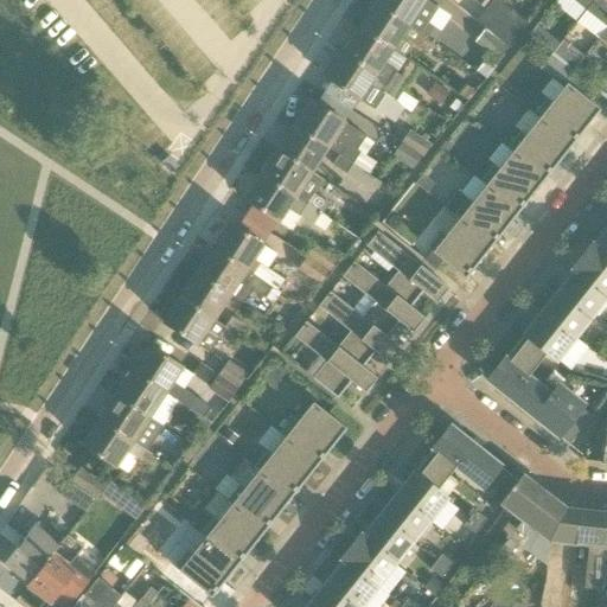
[(436,8),(425,0),(377,0),(376,4),(408,26),(419,32),(434,43),(441,32),(427,23),(436,8)]
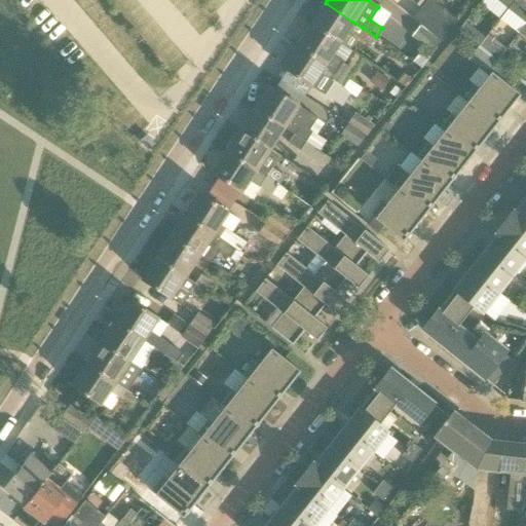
[(430,0),(427,0),(412,20),(421,27),(442,42),(458,22),(430,0)]
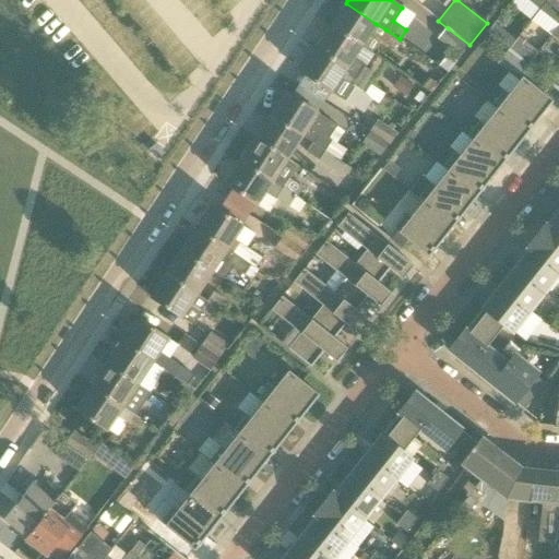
[(526,0),(539,10),(547,0),(526,0)]
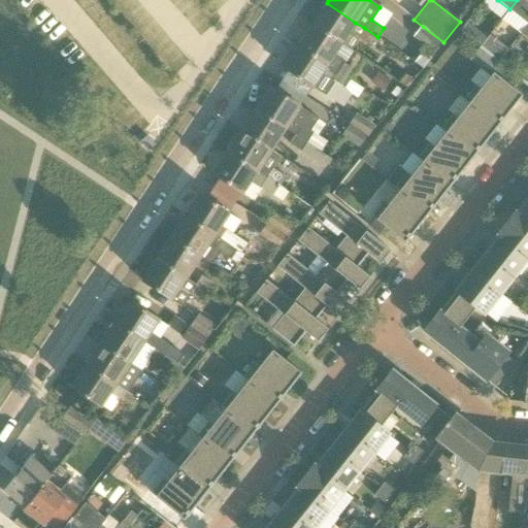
[(527,24),(527,0),(517,0),(509,9),(527,24)]
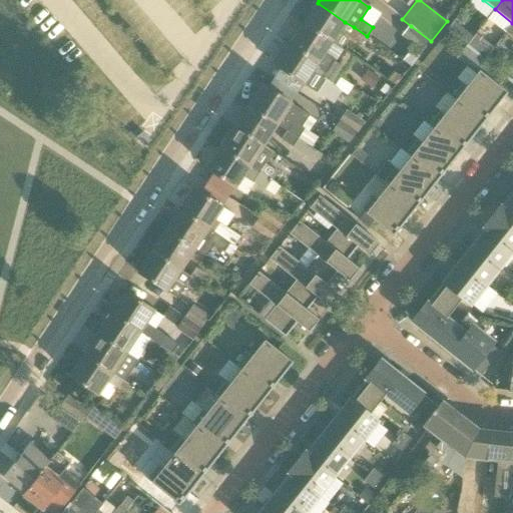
[(338,32),(345,22),(318,3),(304,24),(335,44),(341,34),(338,32)]
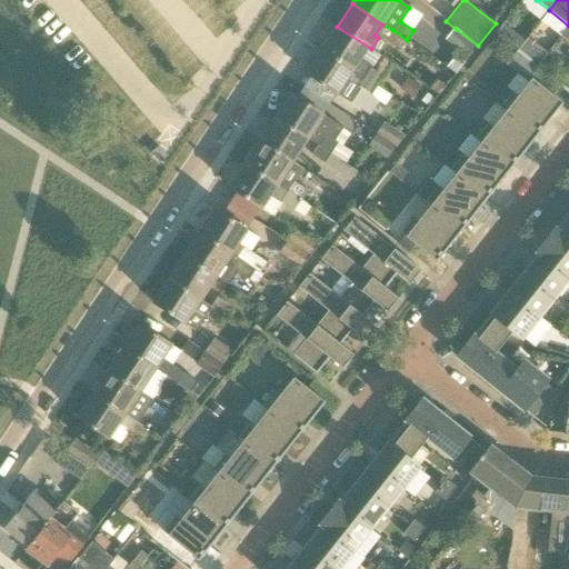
[(513,32),(503,23),(497,32),(507,40),(513,32)]
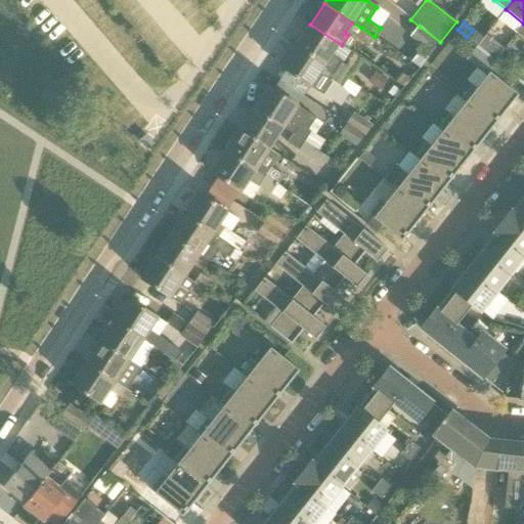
[(341,46),(342,45),(310,25),(296,46),(346,80),(347,79),(352,70),(342,63),(350,51),(341,46)]
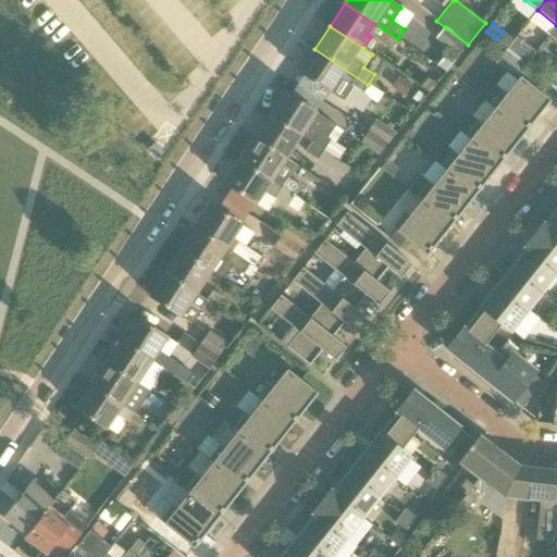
[(468,45),(446,28),(437,40),(458,57),(468,45)]
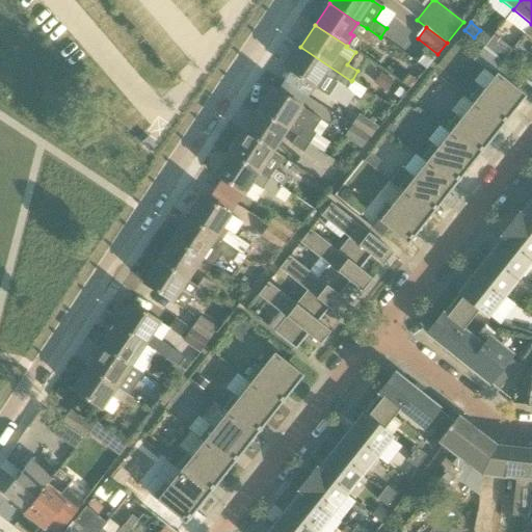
[(374,47),(380,37),(367,28),(361,37),(374,47)]
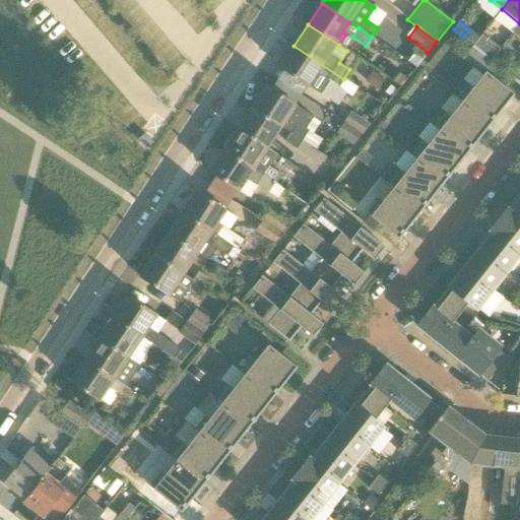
[(351,82),(344,78),(343,79),(294,46),(279,67),(308,85),(319,93),(327,80),(344,92),(351,82)]
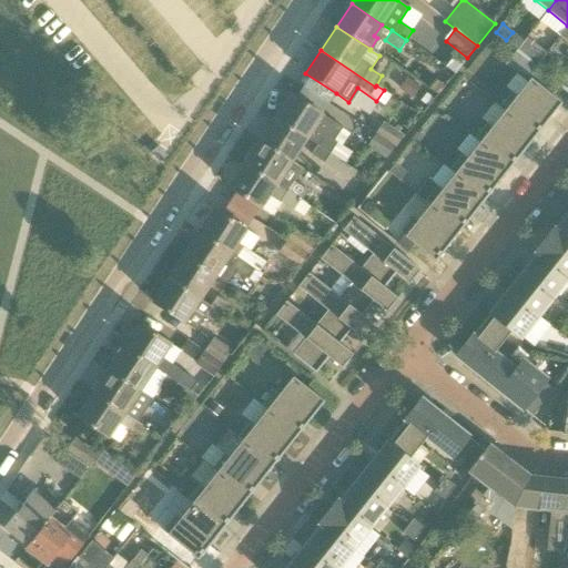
[(506,64),(528,82),(517,95),(511,92),(500,108),(505,111),(519,121),(520,120),(537,134),(561,103),(551,95),(558,87),(516,51),(506,64)]
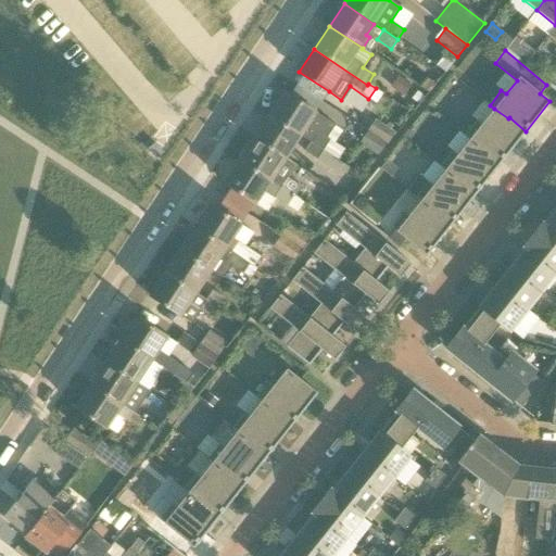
[(330,142),(306,126),(315,112),(285,92),(269,115),(300,136),(311,142),(324,152),(330,142)]
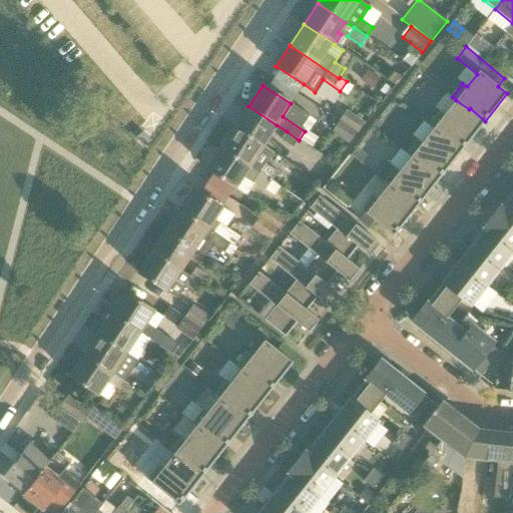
[(462,149),(485,121),(470,108),(469,109),(456,100),(445,115),(440,111),(429,125),(433,128),(446,138),(447,137),(462,149)]
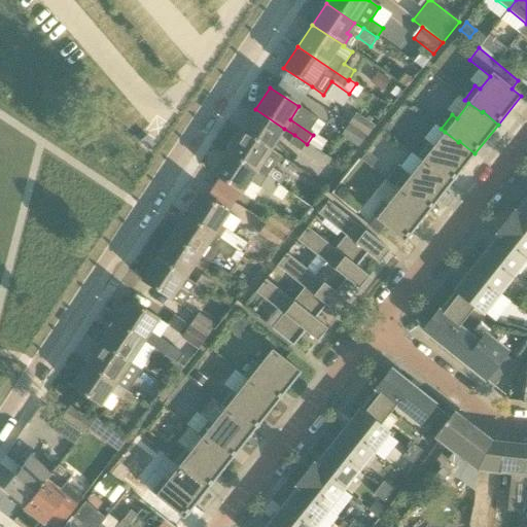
[(271,149),(284,129),(255,109),(242,131),(271,149)]
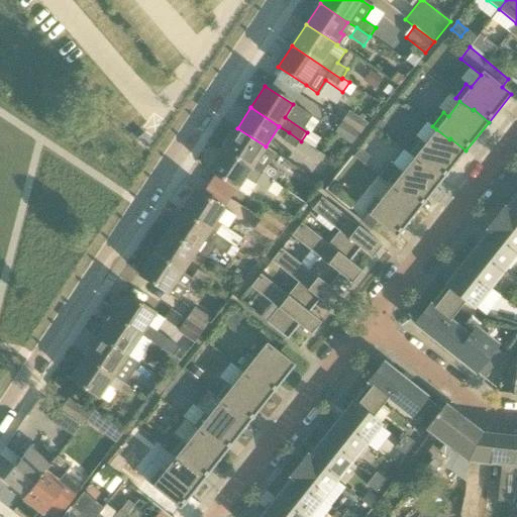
[(341,121),(359,133),(367,123),(348,111),(341,121)]
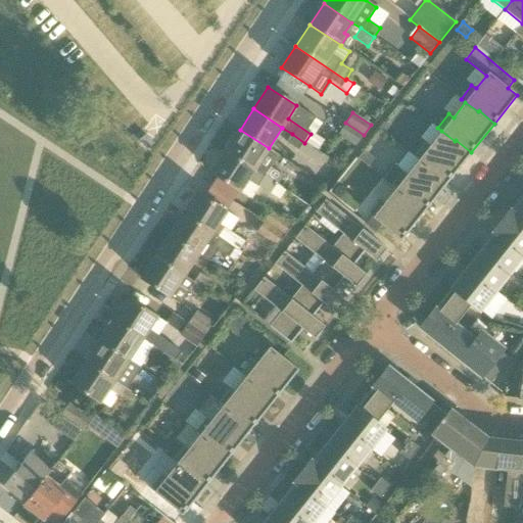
[(357,145),(364,135),(345,123),(338,133),(357,145)]
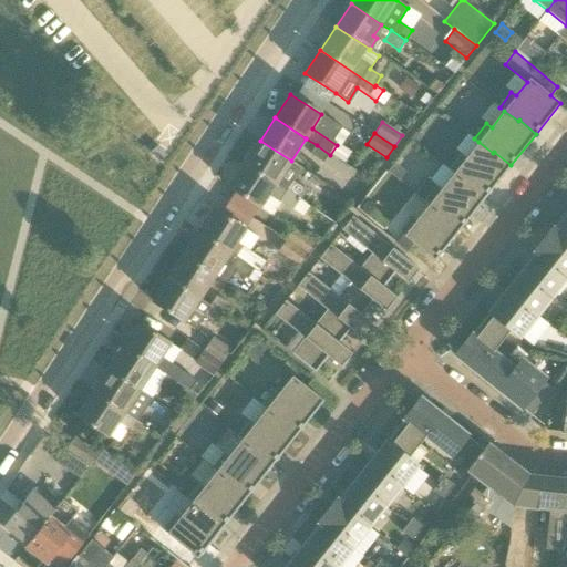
[(152,141),(145,147),(160,162),(167,155),(152,141)]
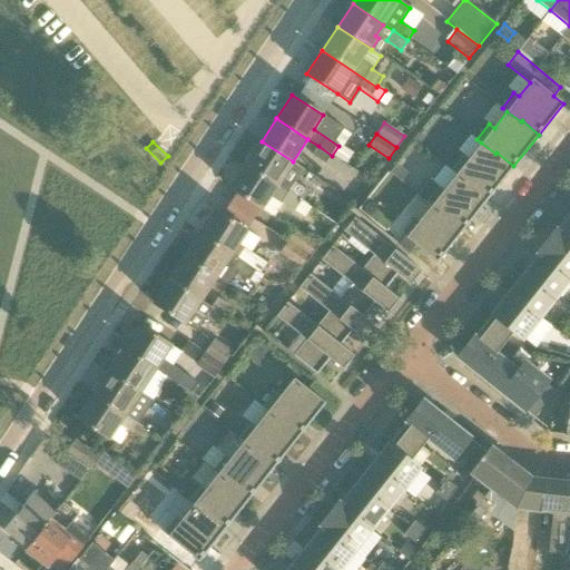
[(277,185),(293,161),(262,141),(246,165),(277,185)]
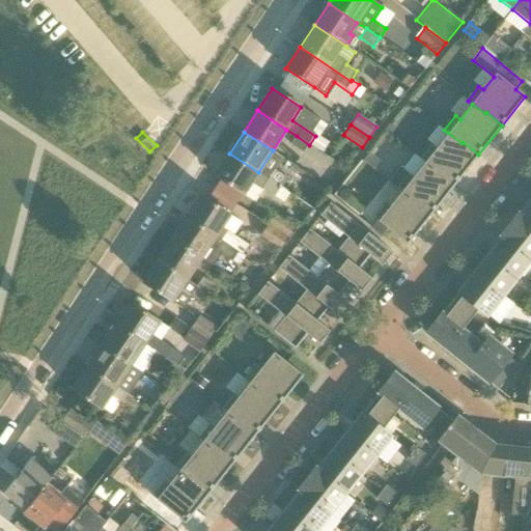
[(455,185),(478,155),(463,142),(462,143),(448,133),(437,148),(431,144),(421,159),(425,162),(455,185)]
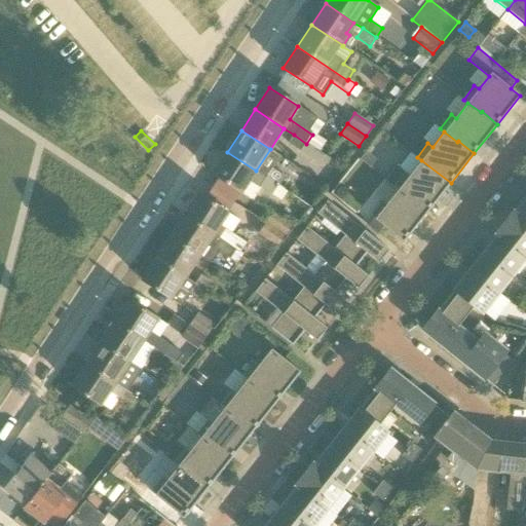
[(301,152),(306,144),(294,135),(288,144),(301,152)]
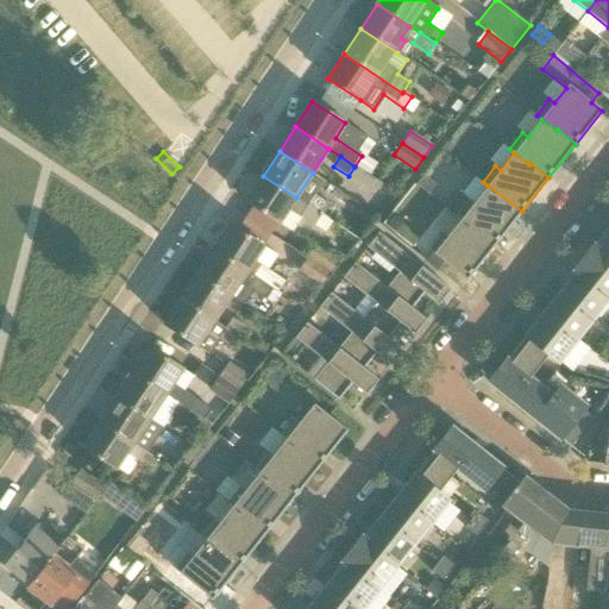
[(253,206),(245,218),(271,236),(280,224),(293,232),(302,218),(321,230),(328,220),(307,205),(296,198),(263,176),(246,201),(253,206)]
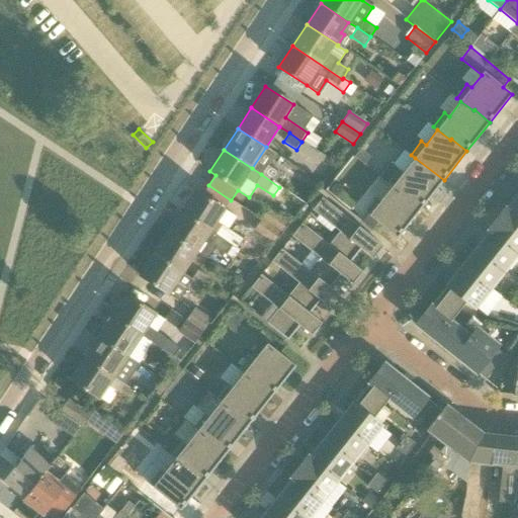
[(422,208),(444,180),(415,158),(404,173),(399,169),(387,183),(392,186),(422,208)]
